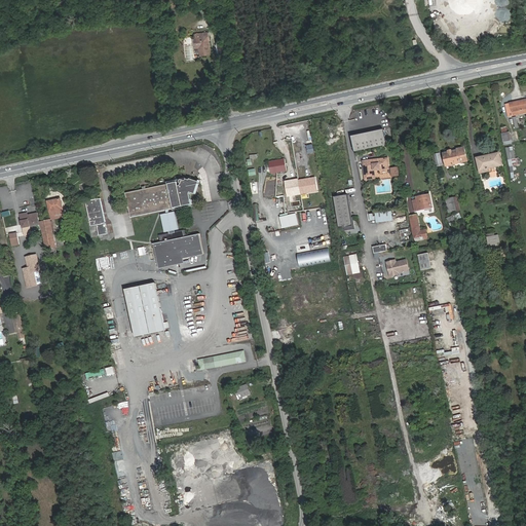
[(204,41),(203,36),(195,38),(197,51),(200,50),(202,59),(212,57),(208,40),(204,41)]
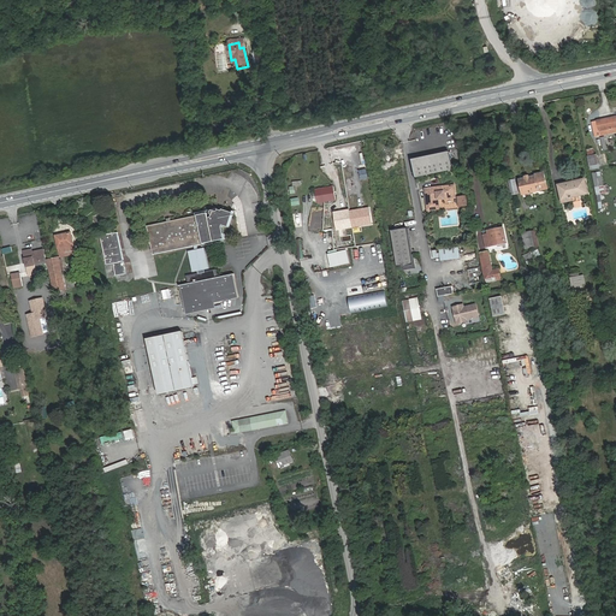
[(615,117),(593,122),(596,136),(609,134),(609,129),(615,126),(615,117)]
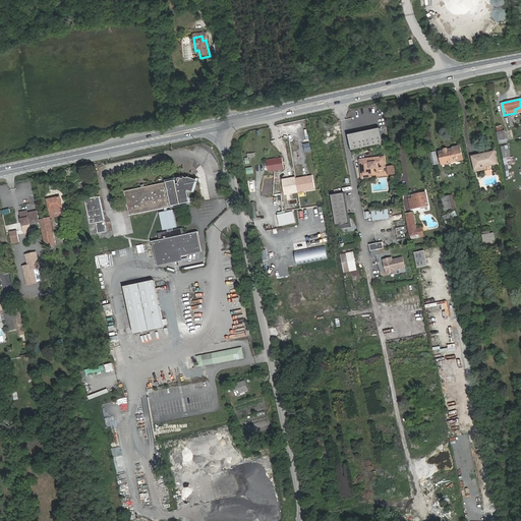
[(353,150),(385,143),(382,128),(350,134),(353,150)]
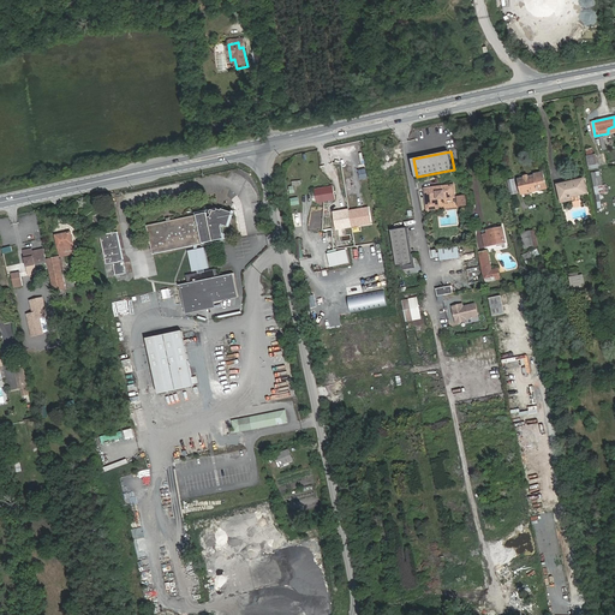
[(586,155),(589,169),(599,168),(597,154),(586,155)]
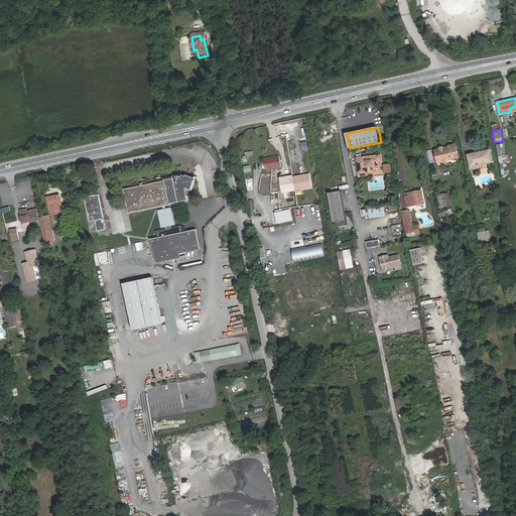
[(499,163),(510,162),(509,154),(506,155),(504,144),(497,144),(499,163)]
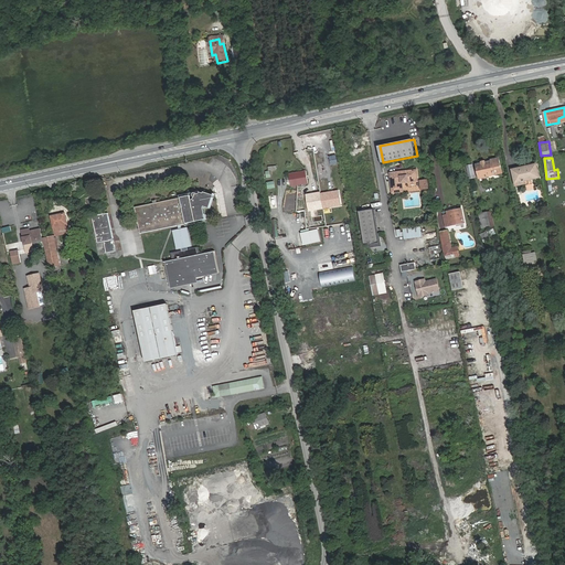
[(492,172),(500,170),(498,159),(490,161),(490,163),(486,164),(484,162),(481,163),(481,166),(476,167),(478,180),(483,179),(483,181),(488,180),(488,178),(493,177),(492,172)]
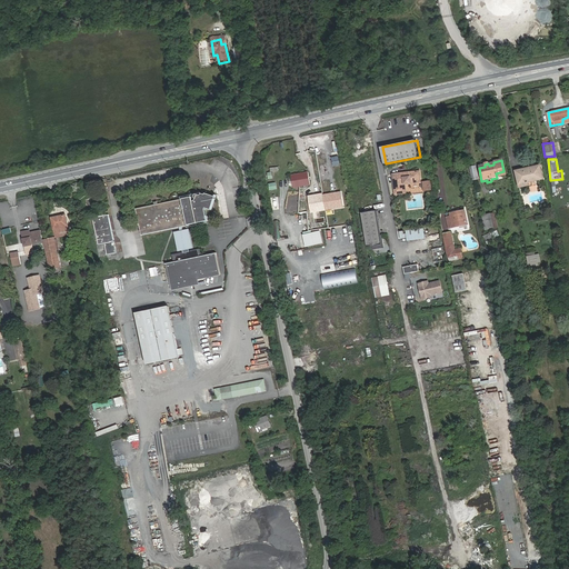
[(541,167),(528,169),(528,176),(521,177),(522,183),(519,183),(520,188),(533,185),(532,181),(543,179),(541,167)]
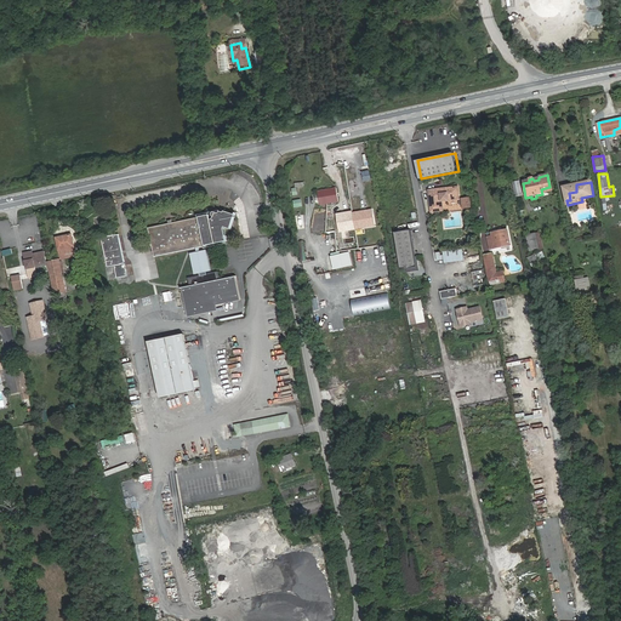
[(444,187),(444,186),(431,187),(434,210),(446,209),(445,198),(461,195),(460,183),(448,186),(448,187),(444,187)]
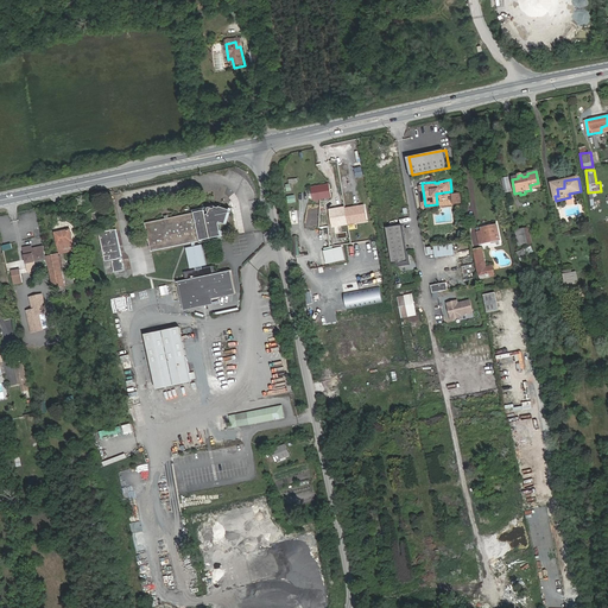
[(564,188),(564,181),(552,183),(555,196),(558,196),(557,189),(564,188)]
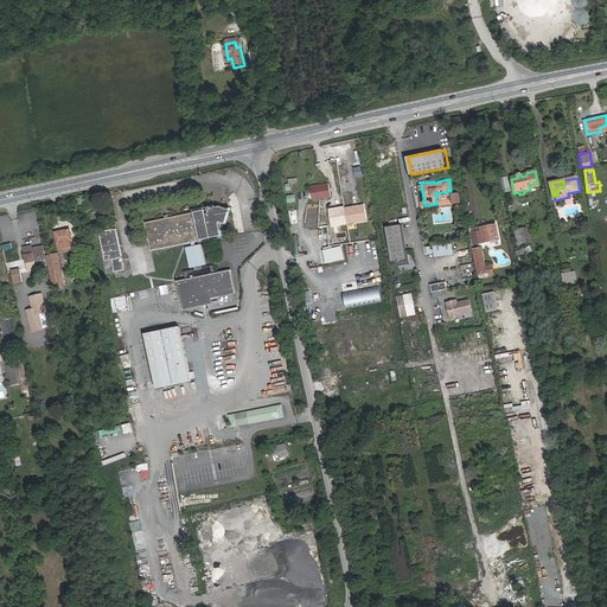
[(312,186),(314,200),(332,196),(330,183),(312,186)]
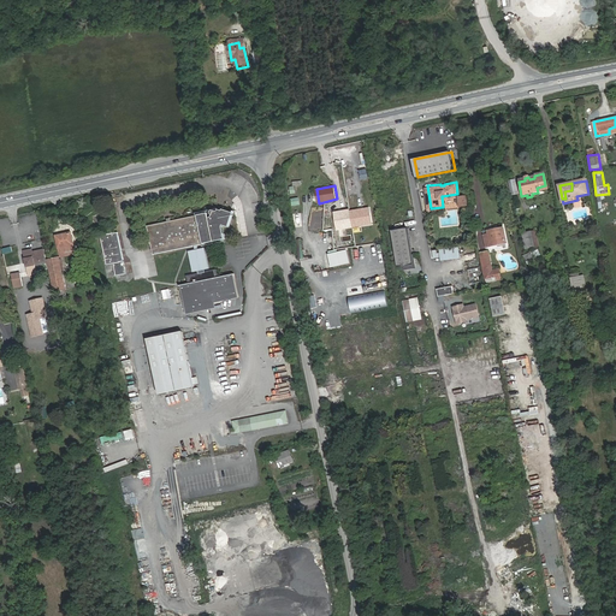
[(336,218),(338,230),(373,224),(372,212),(336,218)]
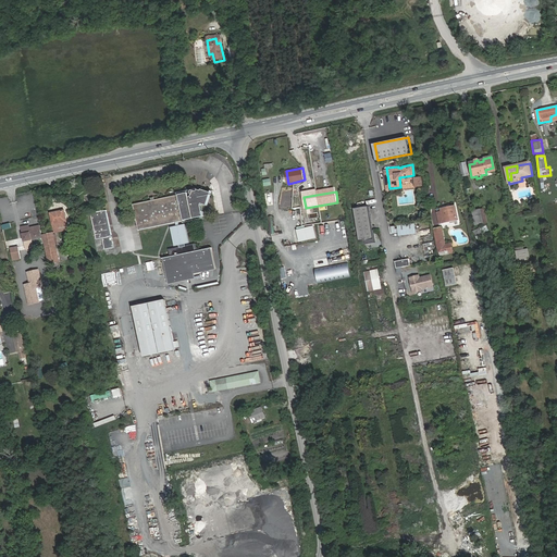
[(134,206),(138,232),(193,221),(187,195),(134,206)]
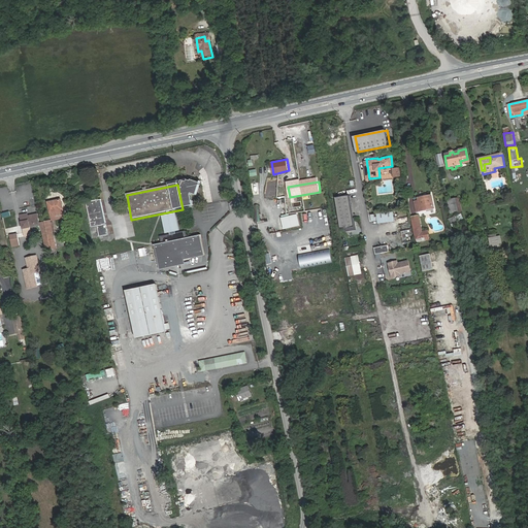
[(338,198),(343,228),(359,225),(353,195),(338,198)]
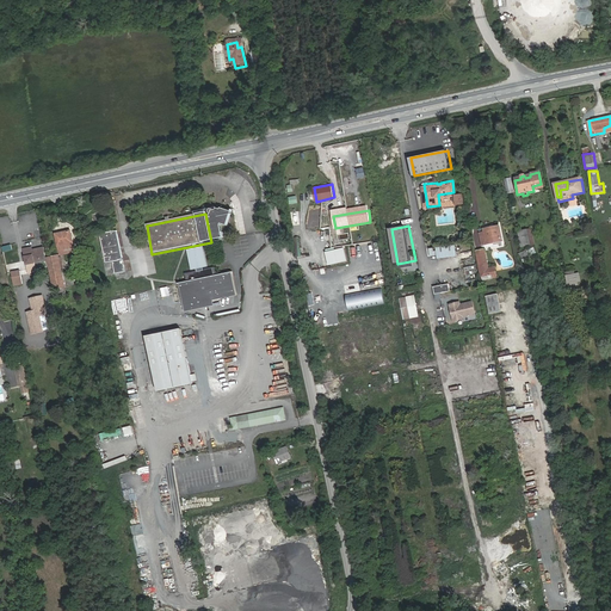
[(534,228),(518,230),(522,247),(536,245),(534,228)]
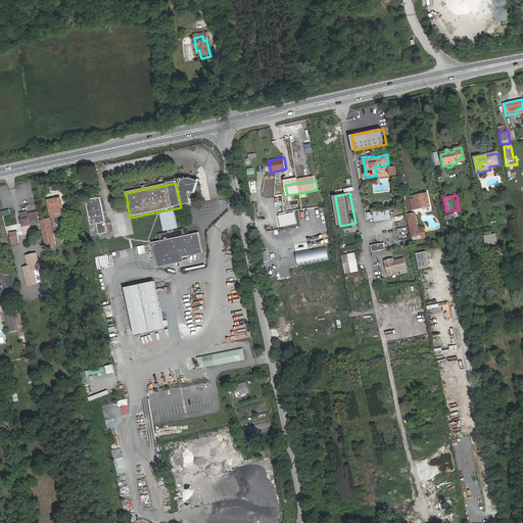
[(416,199),(418,208),(430,206),(428,196),(416,199)]
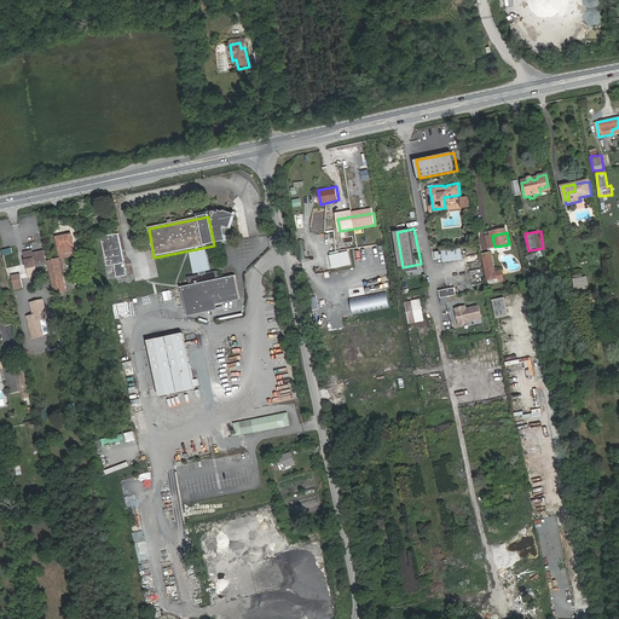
[(57,239),(59,250),(74,248),(71,236),(57,239)]
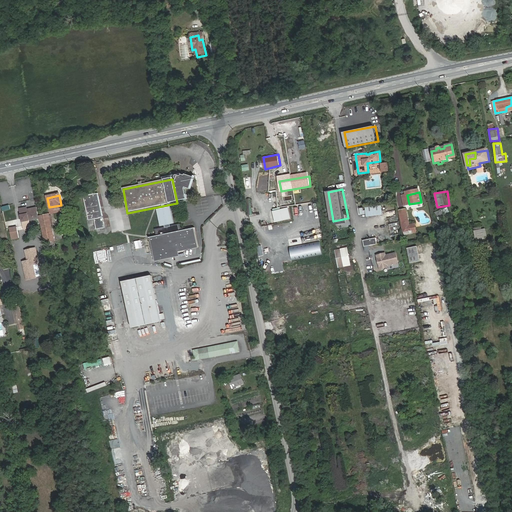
[(83,197),(89,224),(102,221),(97,195),(83,197)]
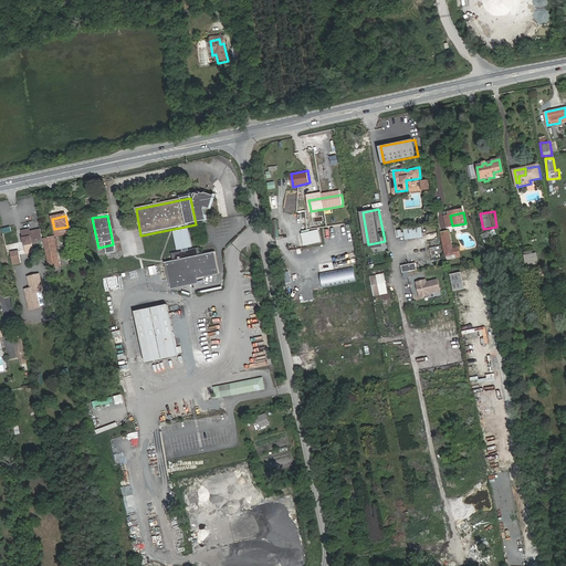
[(422,227),(405,230),(407,240),(423,237),(422,227)]
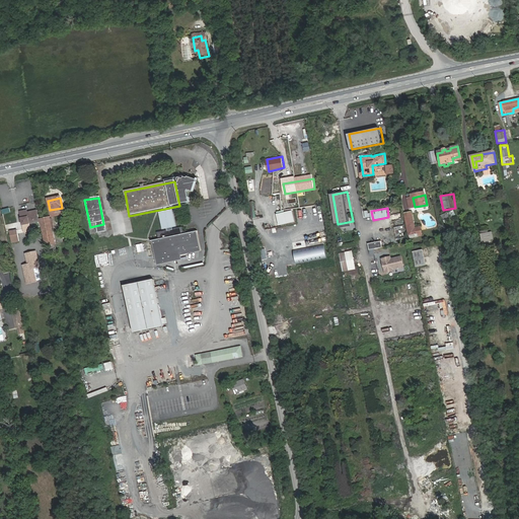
[(177,227),(173,209),(159,212),(162,229),(177,227)]
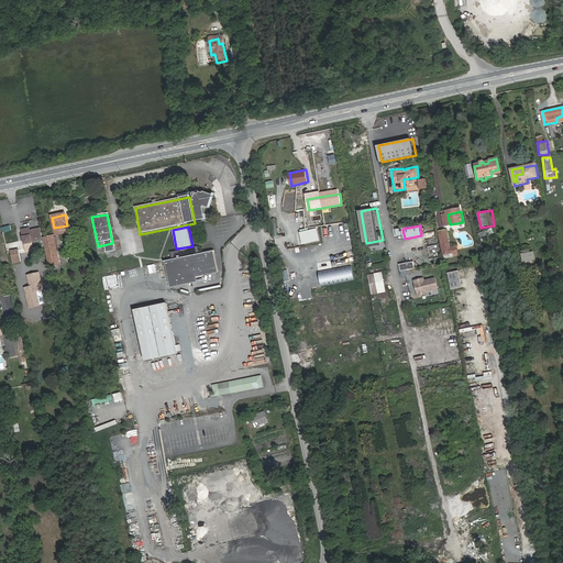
[(448,229),(439,231),(444,258),(460,255),(457,245),(451,246),(448,229)]
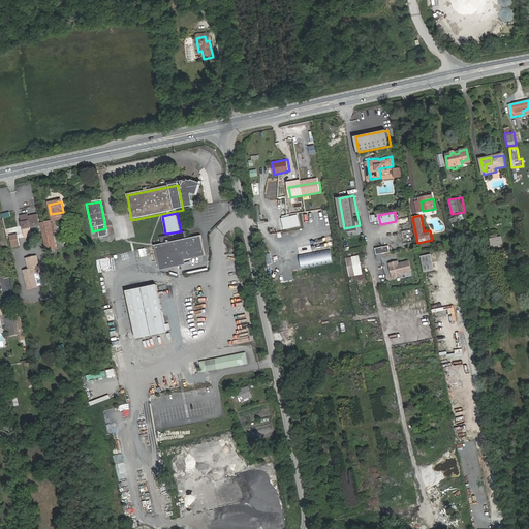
[(452,225),(466,221),(464,215),(449,219),(452,225)]
